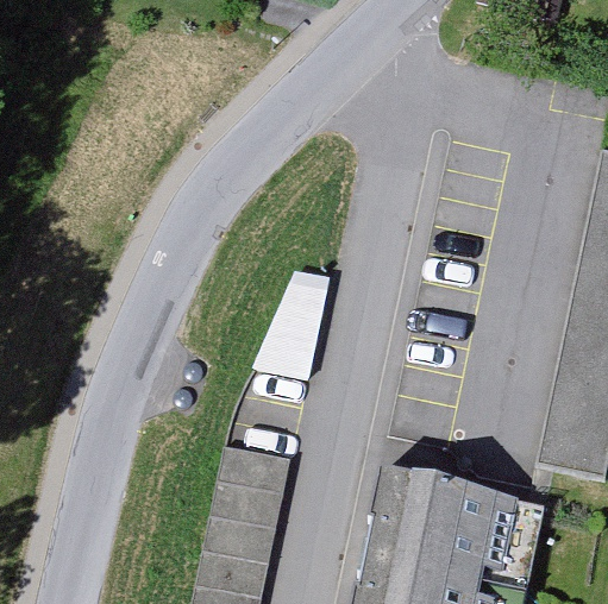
[(607,150),(541,464),(607,477),(607,150)]
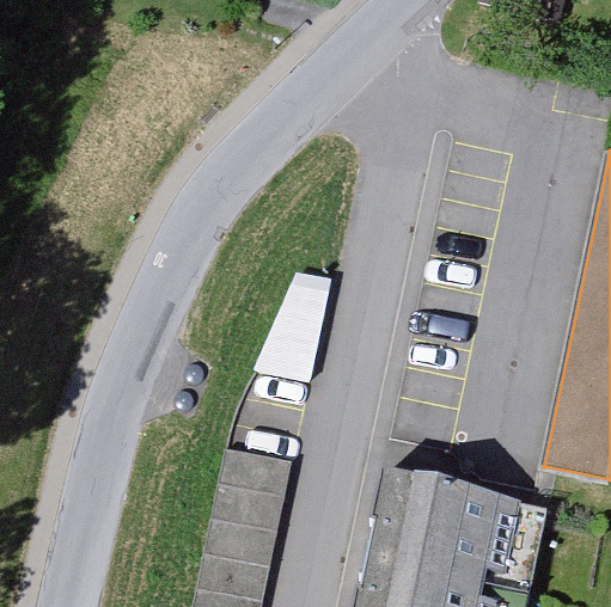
[(331,279),(295,271),(255,365),(311,376),(331,279)]
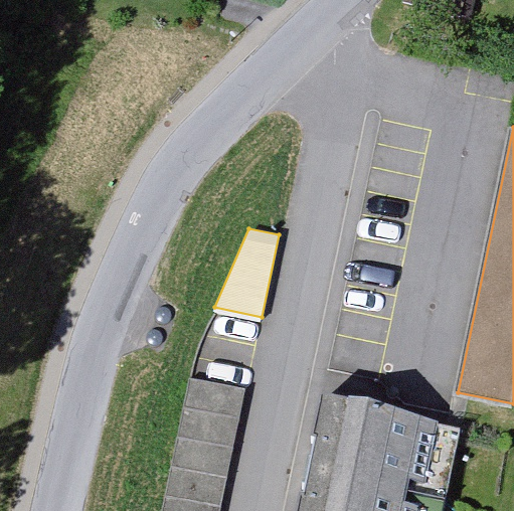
[(160,510),(220,510),(246,388),(189,376),(160,510)]
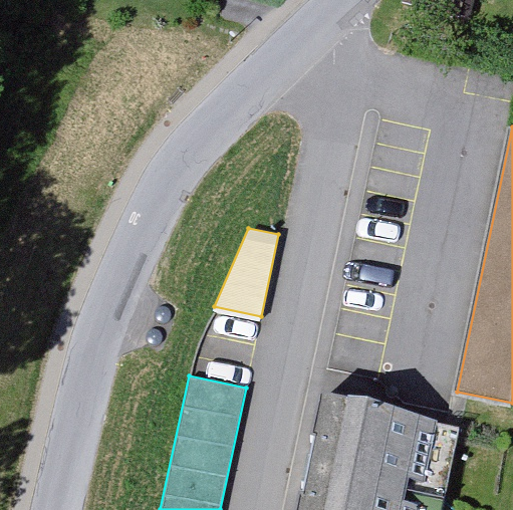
[(445,498),(460,427),(318,397),(309,439),(315,441),(312,456),(306,455),(303,469),(445,498)]
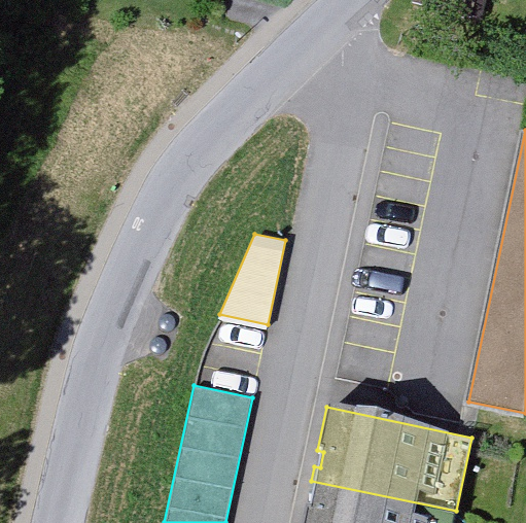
[(305,510),(302,522),(453,522),(456,511),(311,481),(308,496),(315,497),(312,512),(305,510)]
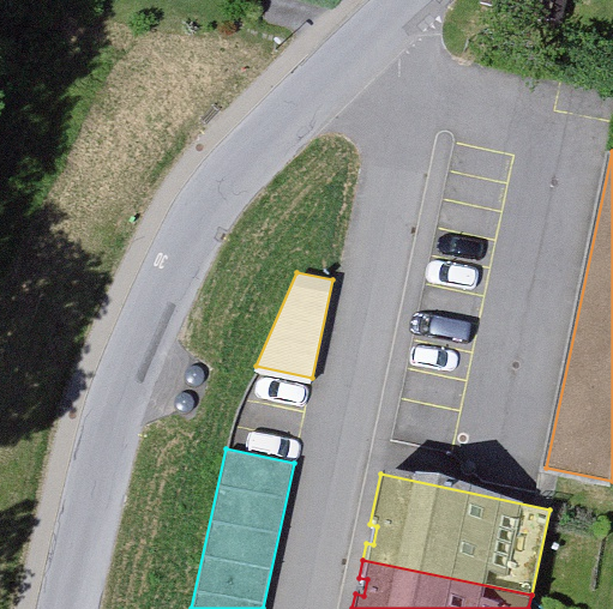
All buildings are outlined.
